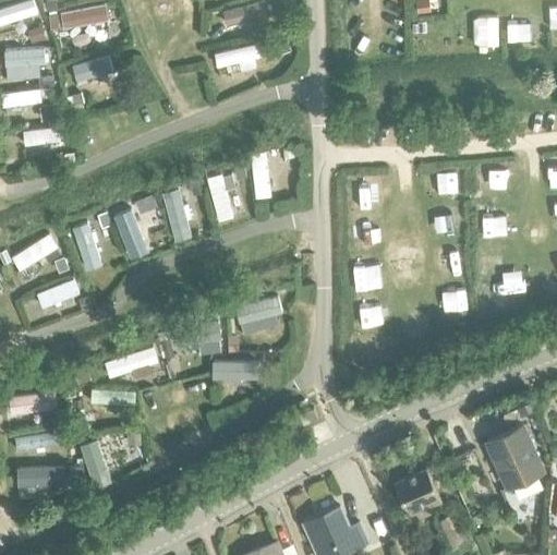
[(33,0),(26,0),(0,8),(0,25),(37,14),(33,0)]
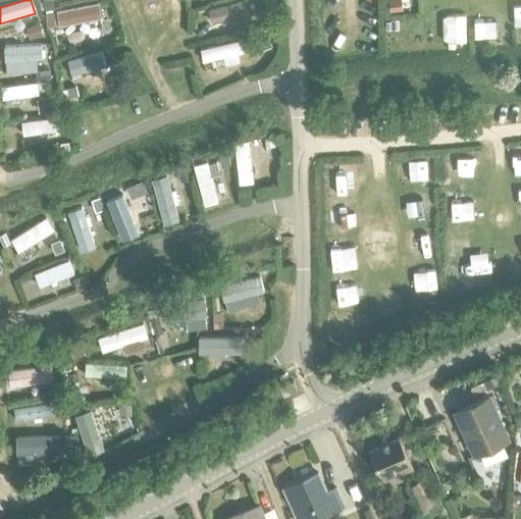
[(45,2),(41,3),(42,10),(46,10),(55,8),(53,0),(49,0),(44,1),(45,2)]
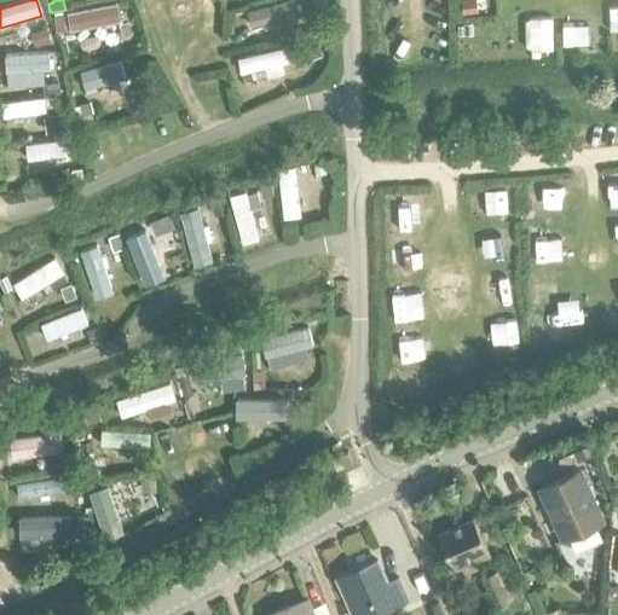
[(294,0),(293,0),(247,12),(250,28),(267,24),(270,33),(281,30),(278,22),(299,16),(294,0)]
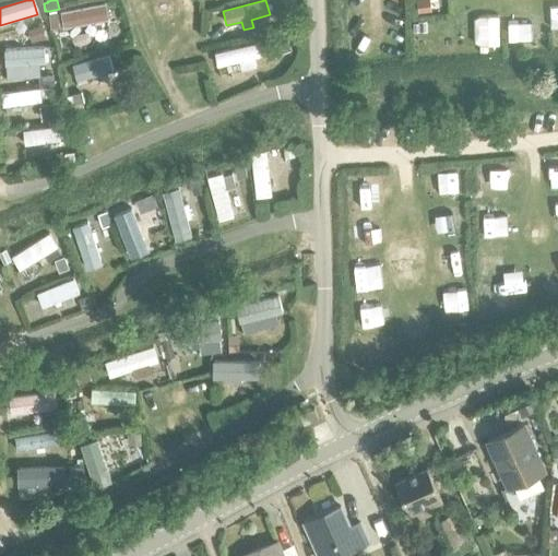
[(429,0),(428,0),(417,1),(419,18),(431,16),(429,0)]
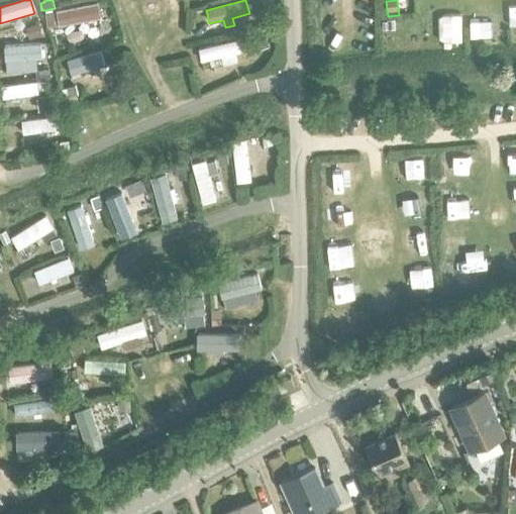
[(97,3),(56,10),(59,26),(65,25),(67,31),(73,30),(72,23),(100,18),(97,3)]
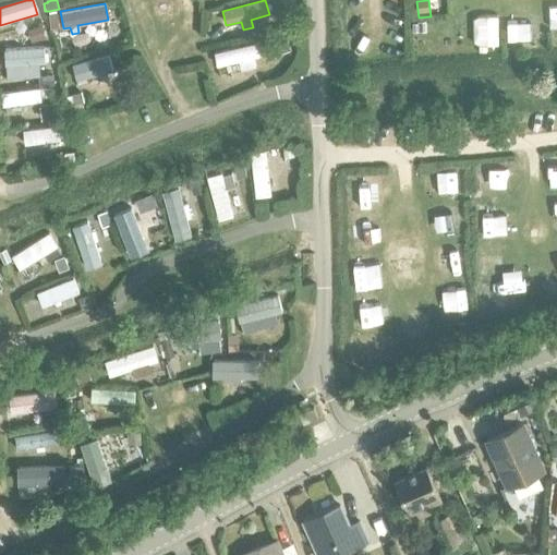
[(58,15),(50,16),(52,29),(60,28),(58,15)]
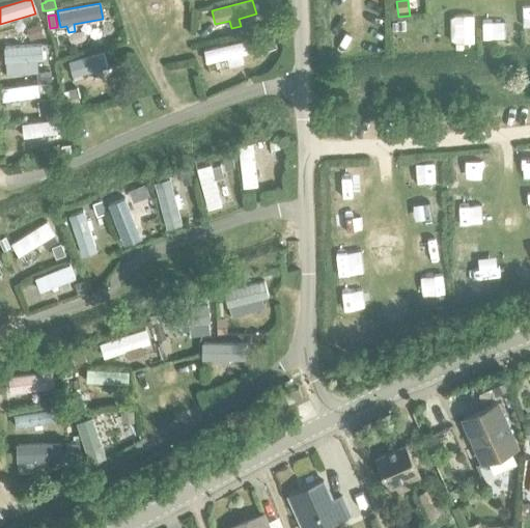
[(40,27),(28,31),(32,42),(44,38),(40,27)]
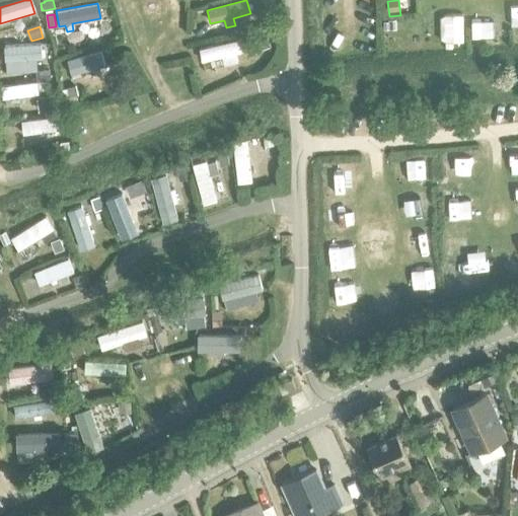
[(267,35),(254,38),(257,52),(270,49),(267,35)]
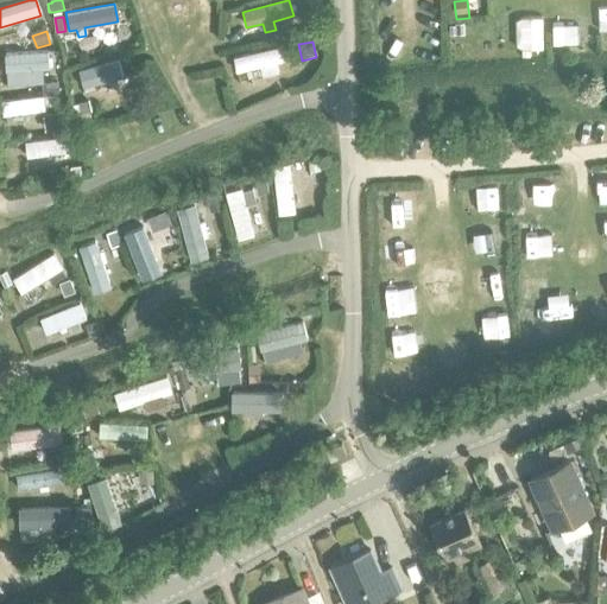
[(593,46),(583,46),(583,56),(594,55),(593,46)]
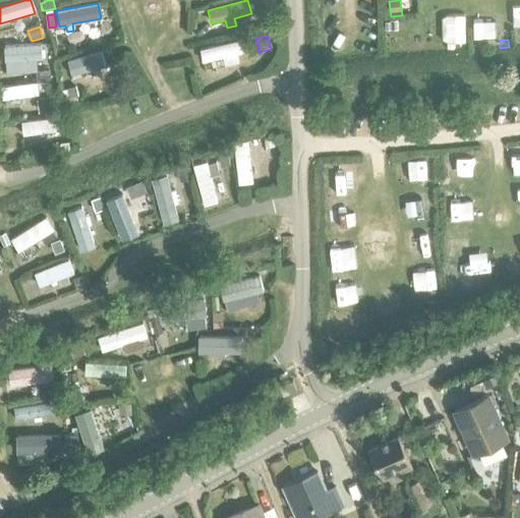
[(240,41),(200,50),(203,62),(222,58),(224,63),(232,61),(231,56),(243,53),(240,41)]
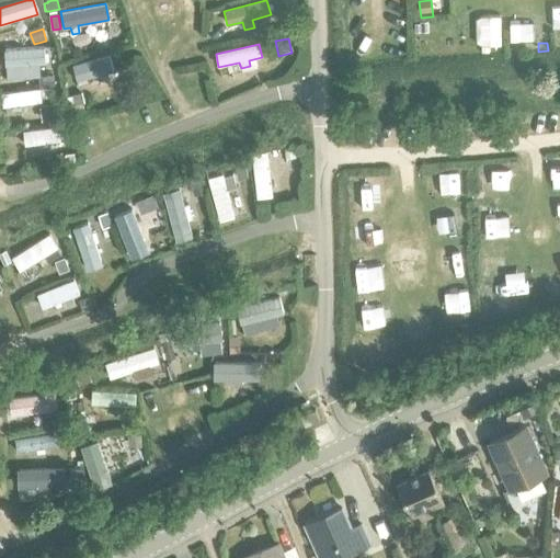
[(44,47),(4,50),(6,68),(29,66),(29,72),(35,71),(35,66),(45,65),(44,47)]
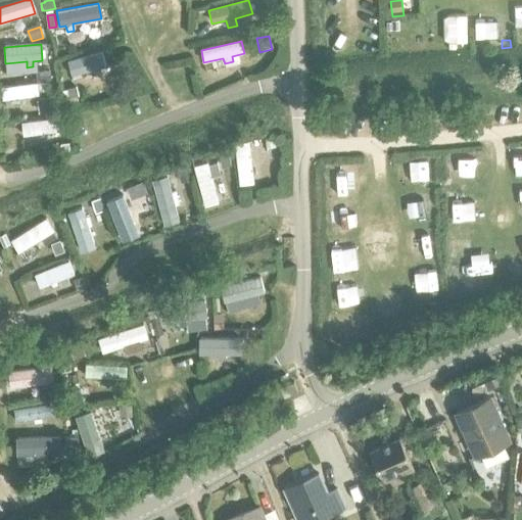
[(101,51),(67,61),(72,77),(105,67),(101,51)]
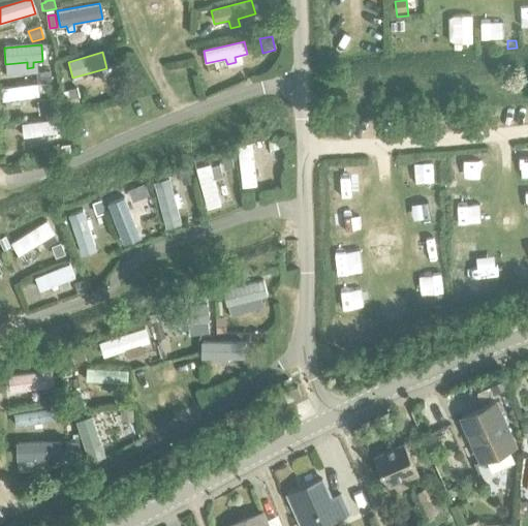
[(52,73),(37,74),(38,83),(52,82),(52,73)]
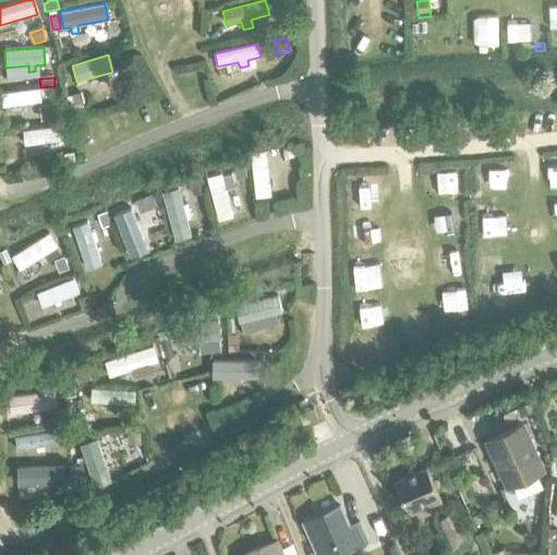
[(39,88),(1,94),(2,108),(27,105),(28,109),(34,108),(34,104),(41,103),(39,88)]
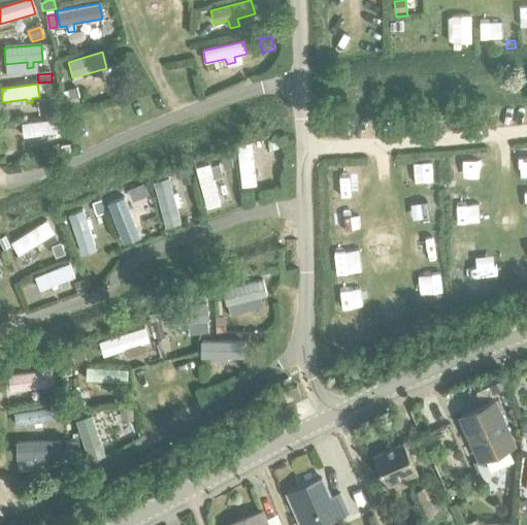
[(77,89),(68,92),(71,100),(79,98),(77,89)]
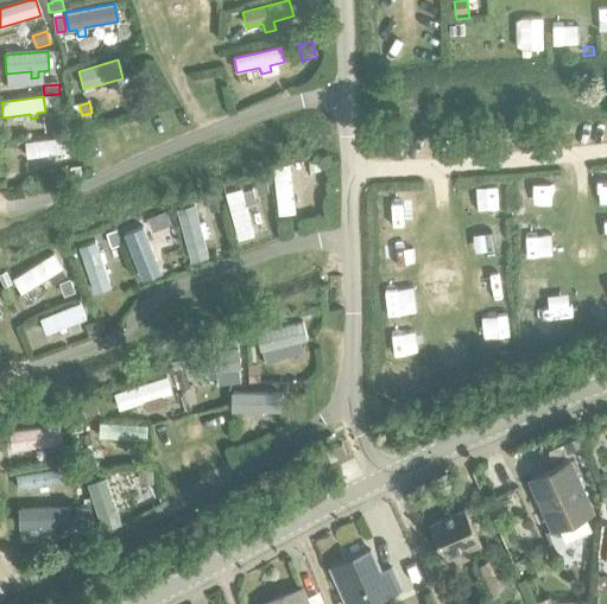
[(58,116),(45,119),(46,133),(61,132),(58,116)]
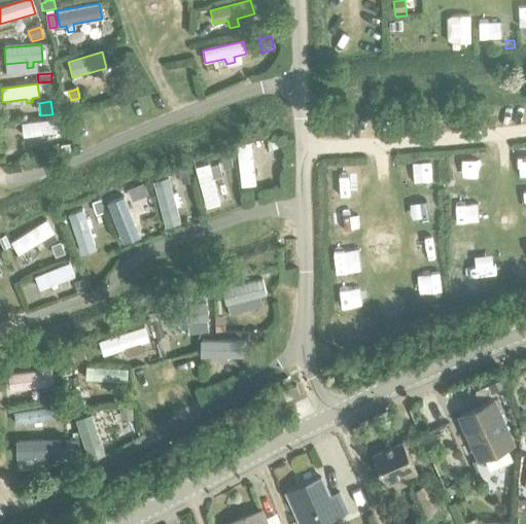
[(59,117),(19,123),(21,138),(61,133),(59,117)]
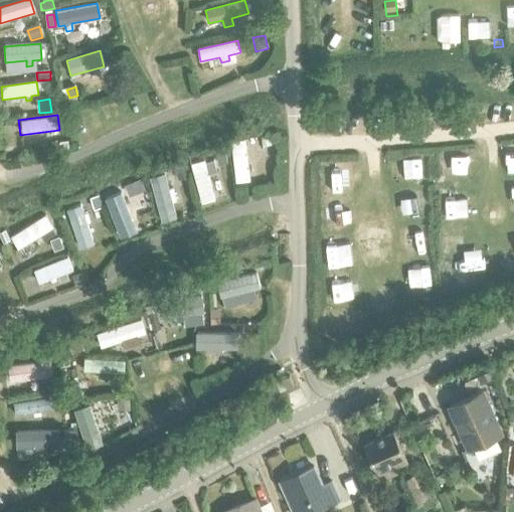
[(271,140),(262,141),(263,148),(272,147),(271,140)]
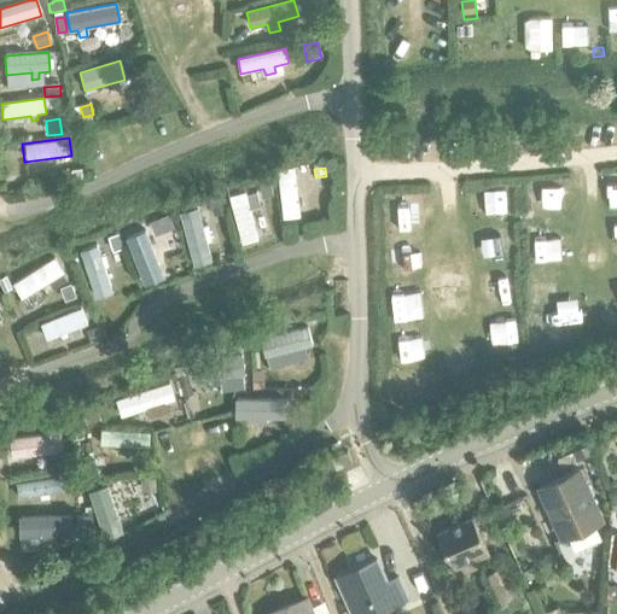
[(278,170),(283,216),(297,214),(296,208),(301,208),(300,203),(296,203),(294,185),(298,185),(297,179),(292,179),(291,169),(278,170)]
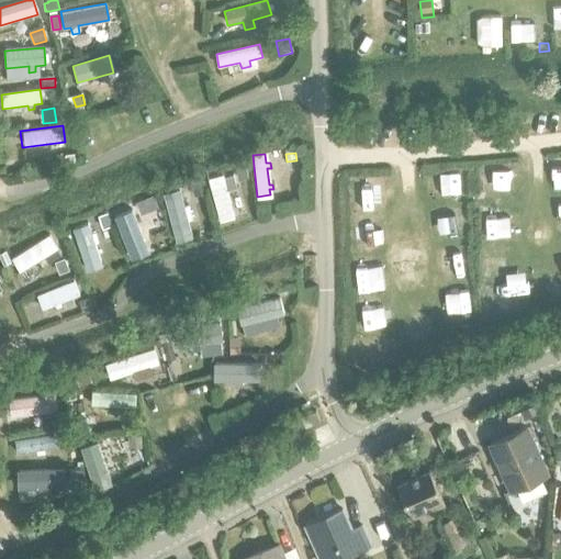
[(75,156),(66,157),(67,166),(76,165),(75,156)]
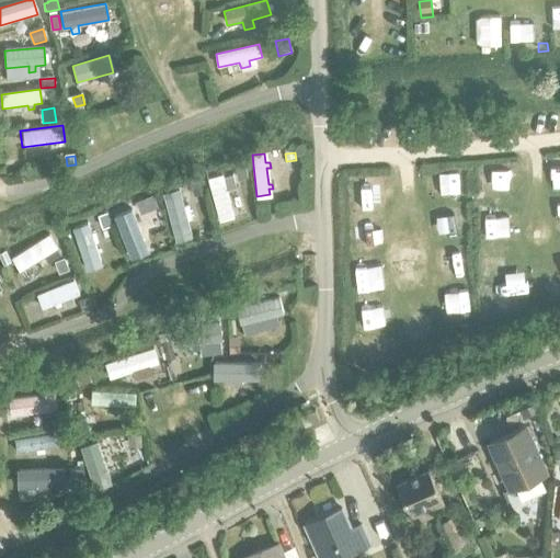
[(244,169),(236,170),(237,181),(247,179),(244,169)]
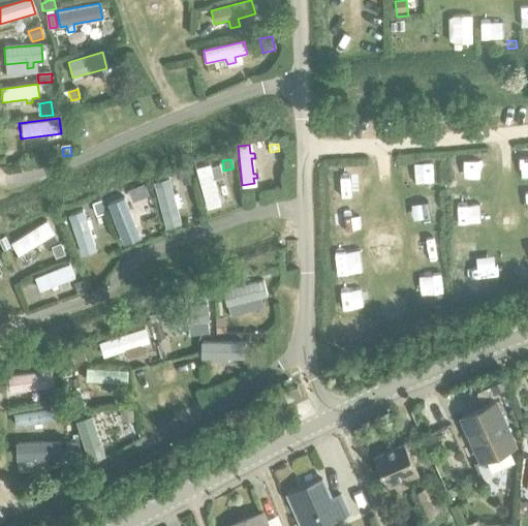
[(204,202),(216,198),(206,164),(193,167),(204,202)]
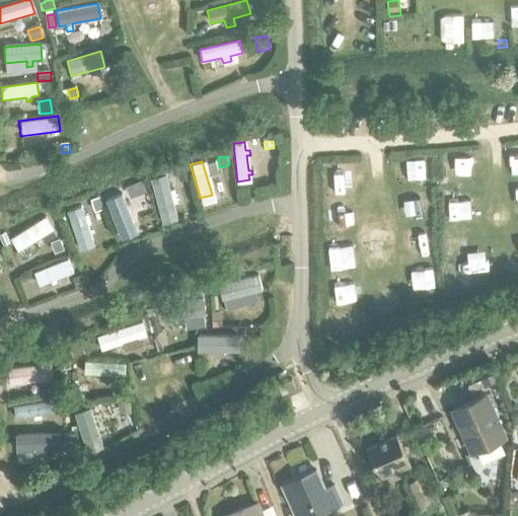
[(189,170),(176,173),(179,183),(192,180),(189,170)]
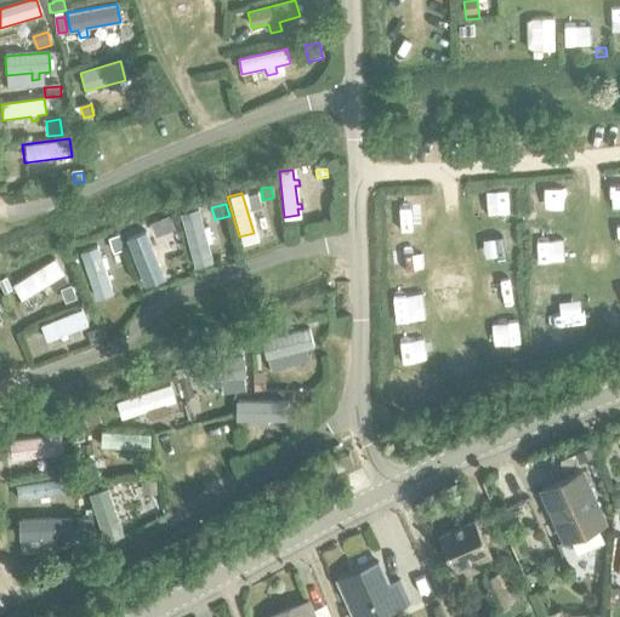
[(199,210),(181,215),(194,267),(212,262),(208,245),(212,243),(209,228),(204,229),(199,210)]
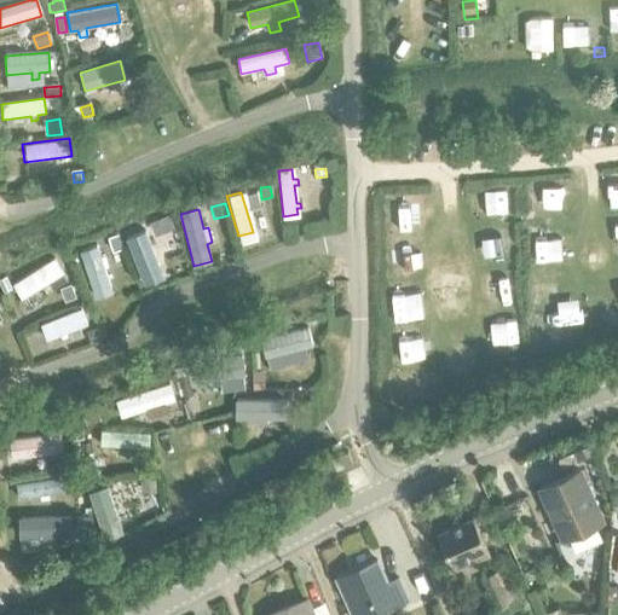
[(172,220),(155,226),(160,238),(177,232),(172,220)]
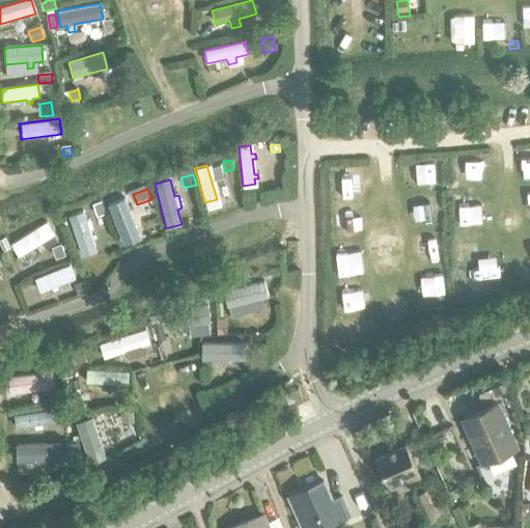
[(121,202),(109,206),(122,240),(135,234),(127,215),(130,213),(127,205),(123,206),(121,202)]
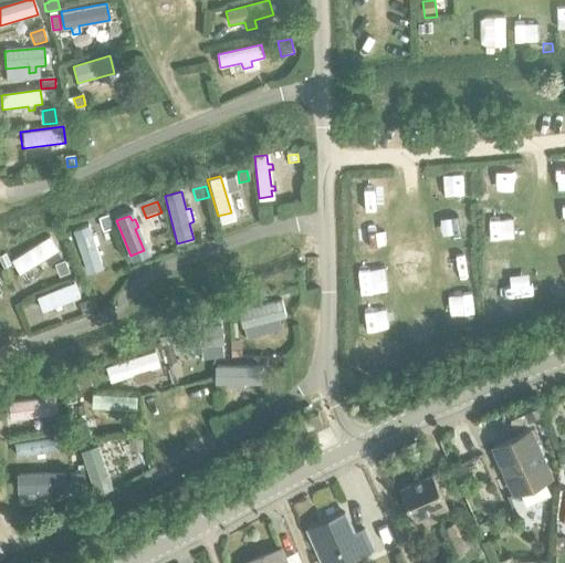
[(101,219),(101,220),(105,232),(113,229),(108,217),(101,219)]
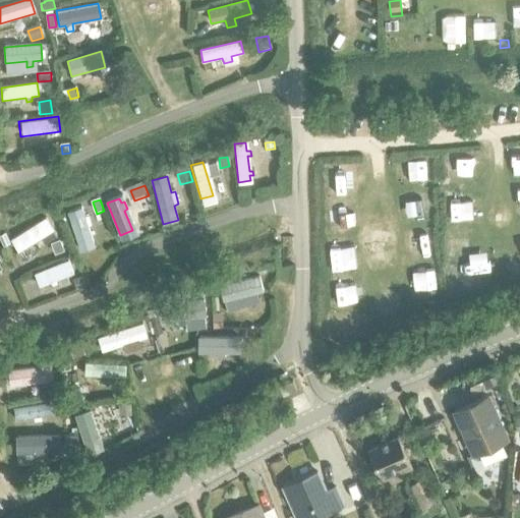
[(81,209),(67,214),(80,252),(95,247),(94,244),(97,242),(94,234),(91,235),(87,222),(90,220),(89,217),(84,218),(81,209)]
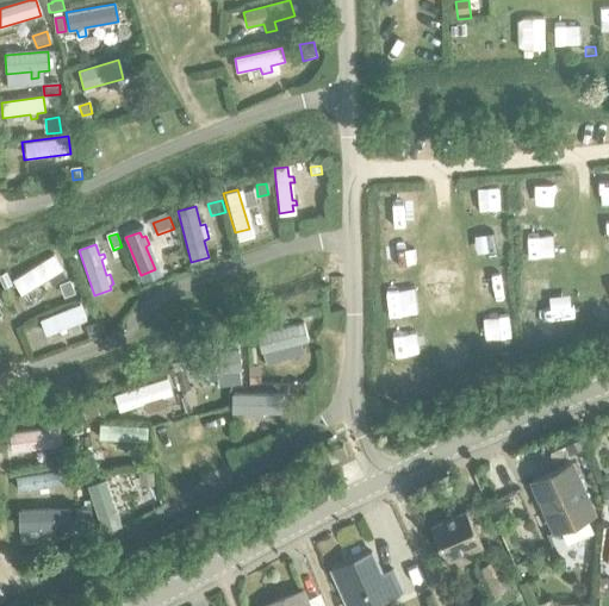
[(54,256),(12,281),(22,297),(48,280),(53,287),(67,279),(54,256)]
